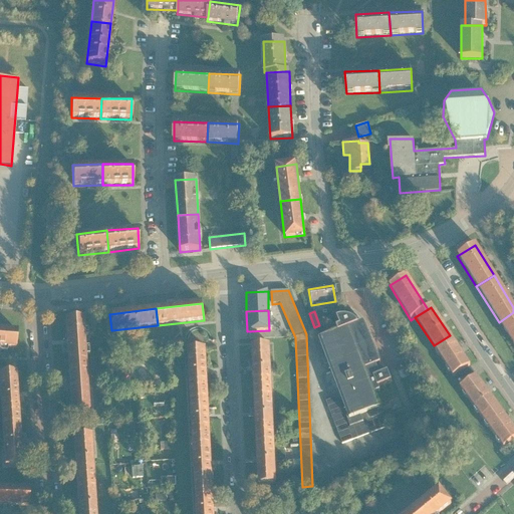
[(513,312),(499,322),(513,344),(513,312)]
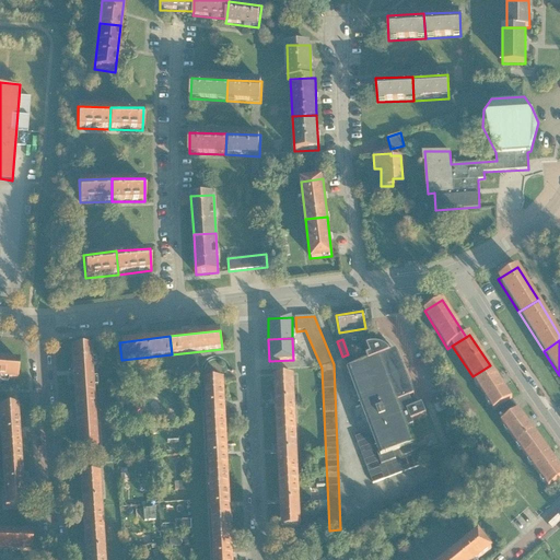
[(368,361),(346,370),(369,433),(356,438),(373,485),(422,466),(417,453),(419,452),(413,440),(412,440),(407,429),(413,427),(411,422),(427,416),(421,405),(412,408),(408,398),(413,396),(395,350),(388,353),(387,351),(385,349),(383,347),(381,346),(377,345),(376,345),(374,343),(372,343),(370,343),(368,345),(365,346),(370,354),(365,356),(368,361)]
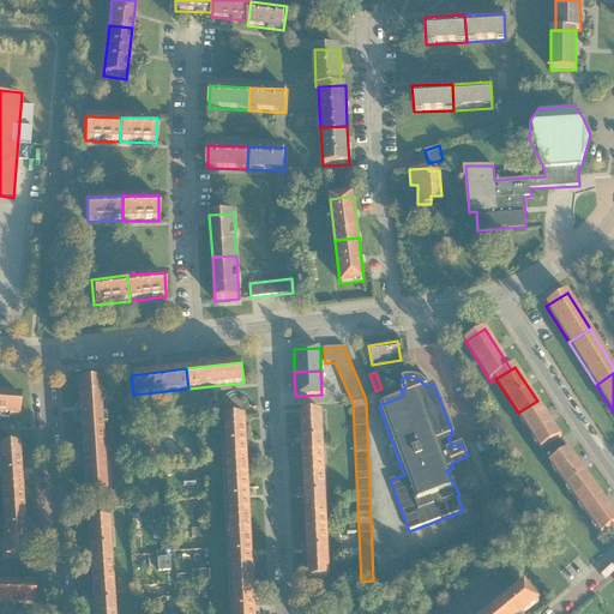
[(80,435),(103,434),(100,381),(77,383),(80,435)]
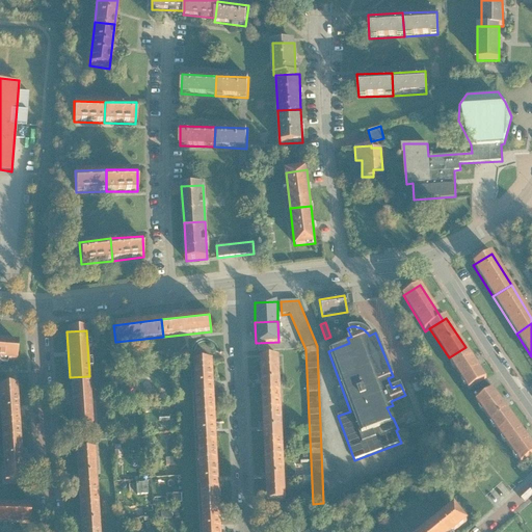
[(17,341),(0,339),(0,358),(16,361),(17,341)]
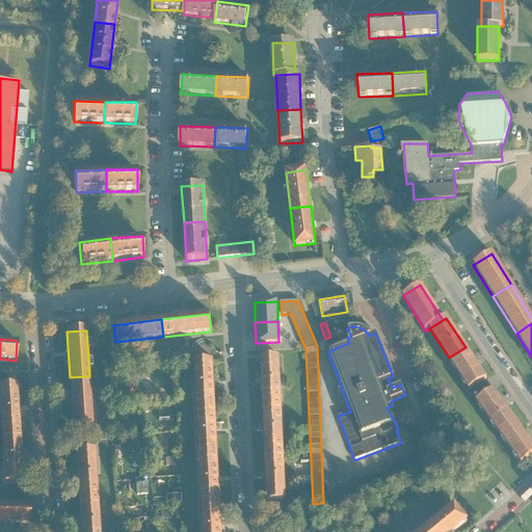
[(449,357),(470,391),(486,380),(466,347),(449,357)]
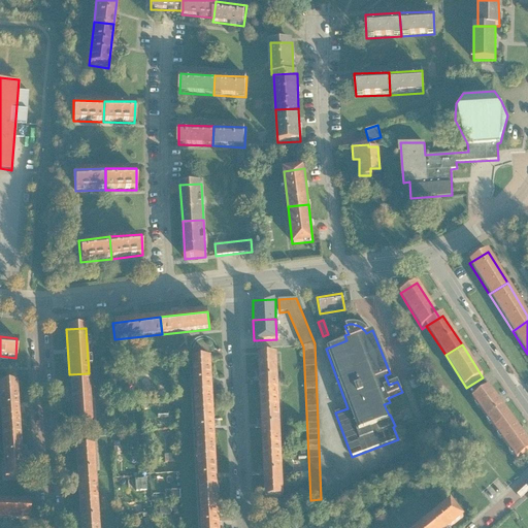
[(260,402),(278,401),(277,355),(258,356),(260,402)]
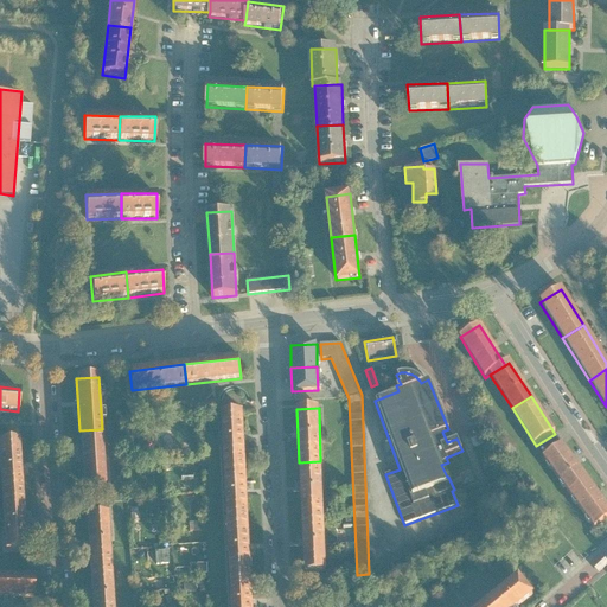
[(224,467),(246,466),(243,411),(222,413),(224,467)]
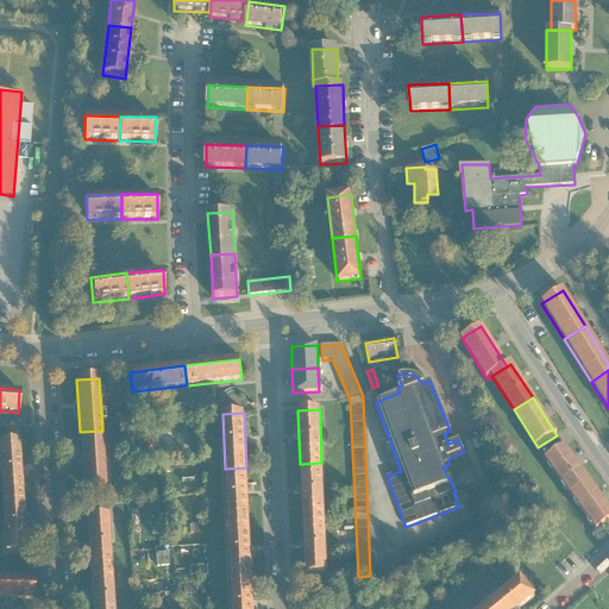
[(102,431),(80,432),(82,488),(105,487),(102,431)]
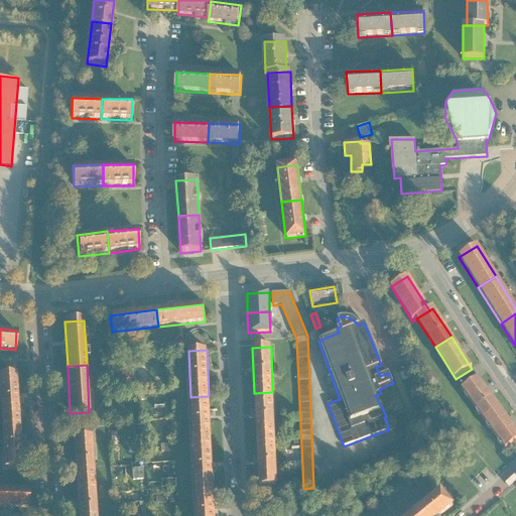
[(0,373),(0,418),(19,417),(16,373),(0,373)]
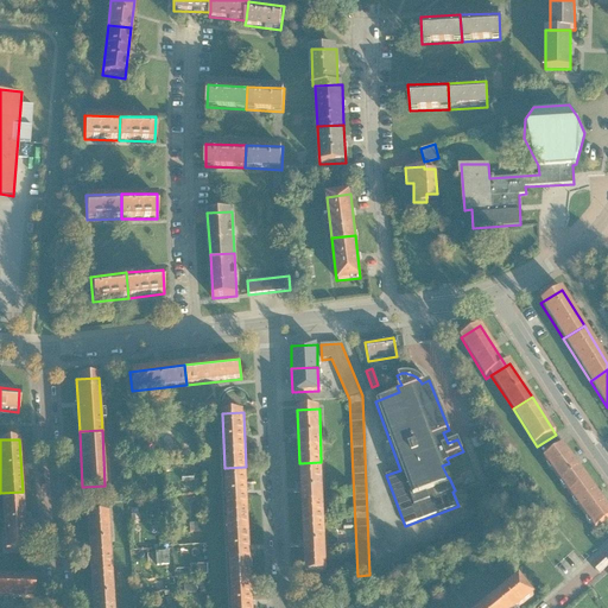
[(571,495),(590,482),(563,445),(544,458),(571,495)]
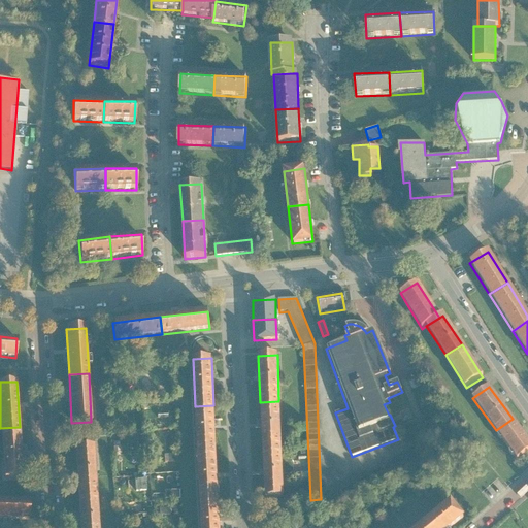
[(281,449),(278,401),(260,402),(262,450),(281,449)]
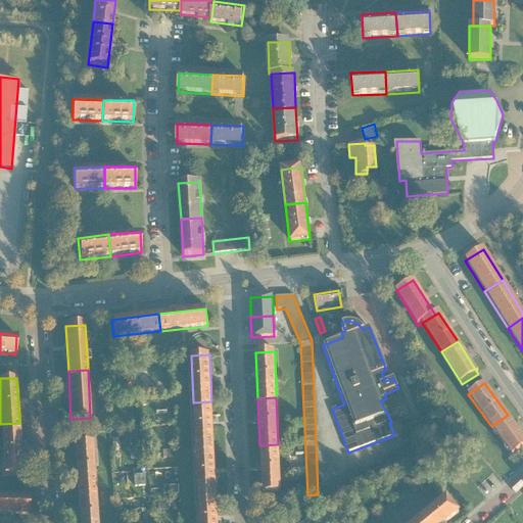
[(195,448),(215,448),(211,401),(193,402),(195,448)]
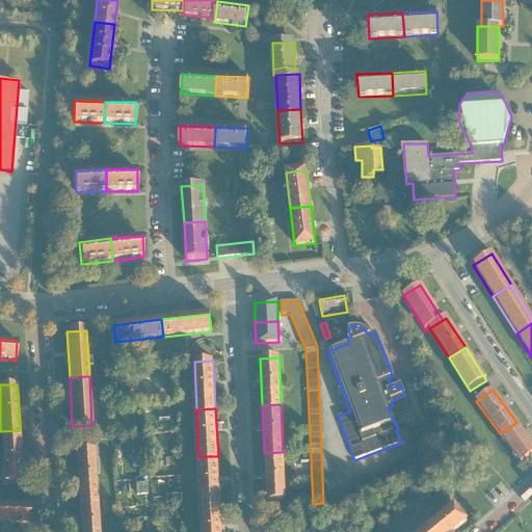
[(522,463),(531,456),(531,444),(516,422),(500,433),(522,463)]
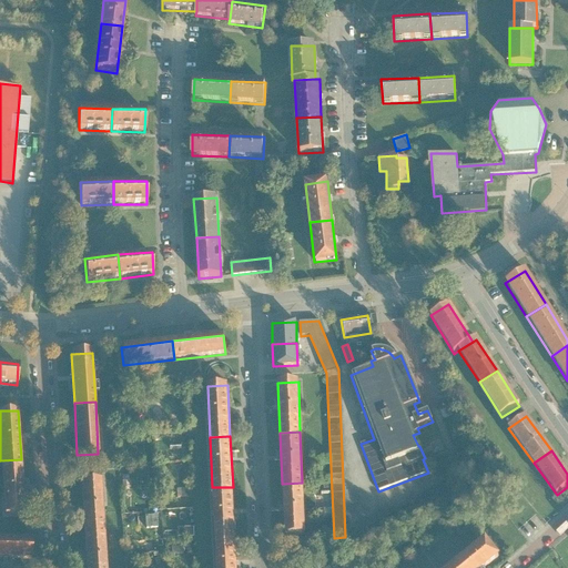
[(21,459),(0,460),(0,462),(3,515),(24,514),(21,459)]
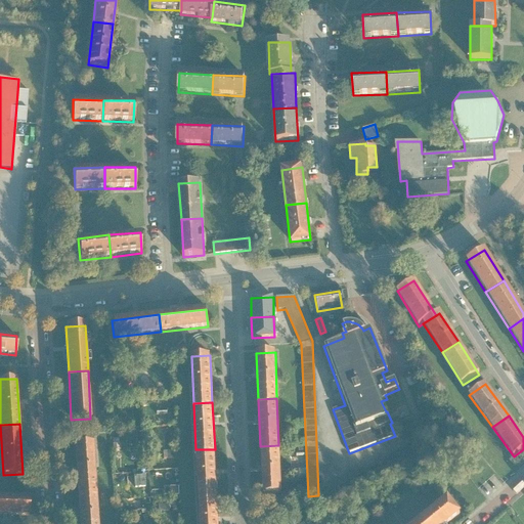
[(76,491),(95,490),(93,443),(75,444),(76,491)]
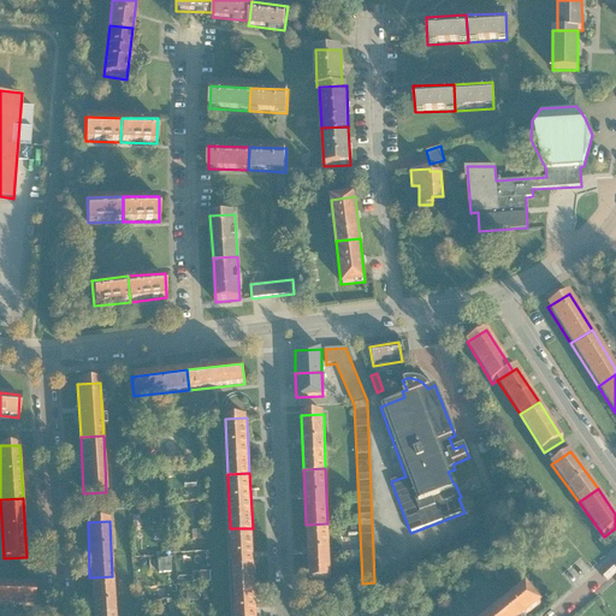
[(331,579),(327,523),(306,525),(308,580),(331,579)]
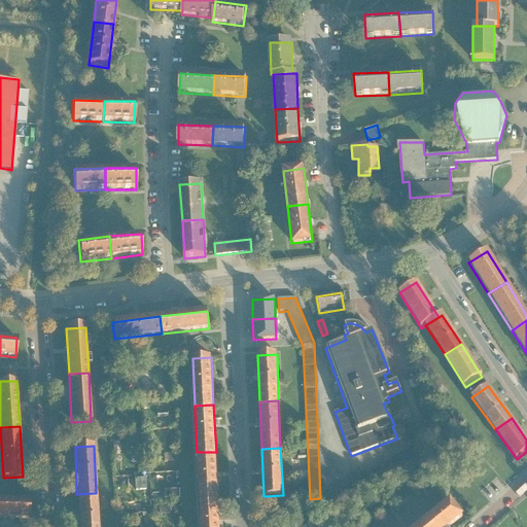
[(218,498),(216,452),(197,452),(199,499),(218,498)]
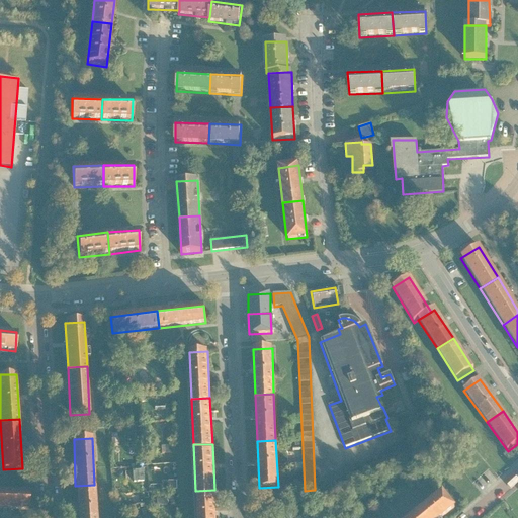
[(96,517),(94,485),(75,486),(77,517),(96,517)]
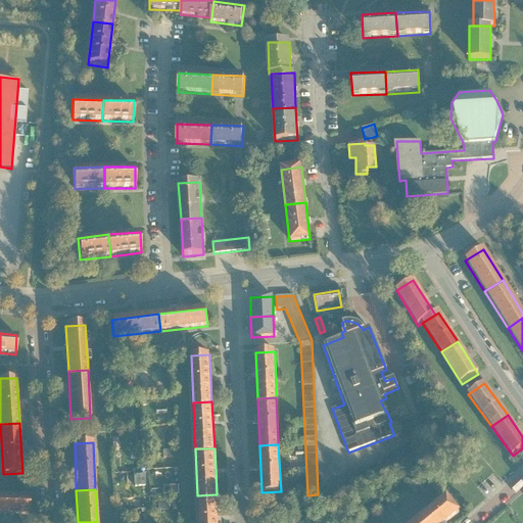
[(217,522),(217,494),(197,495),(198,522),(217,522)]
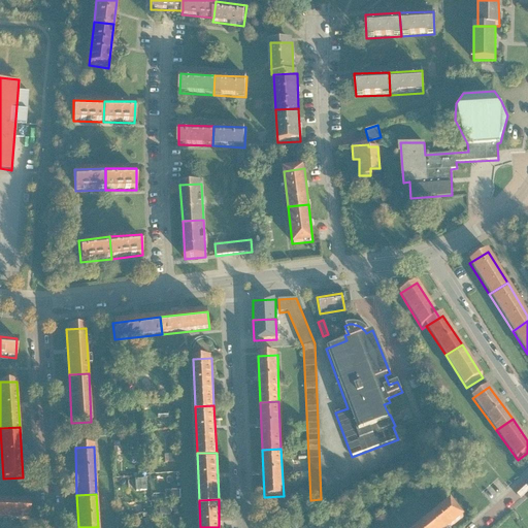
[(29,501),(0,500),(0,519),(29,520),(29,501)]
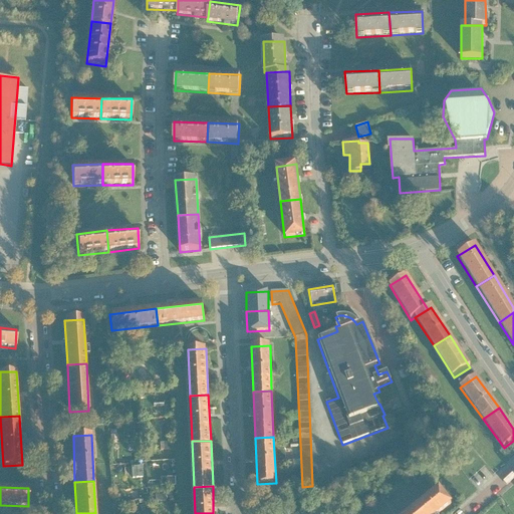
[(439,513),(452,504),(438,487),(414,507),(419,513),(439,513)]
